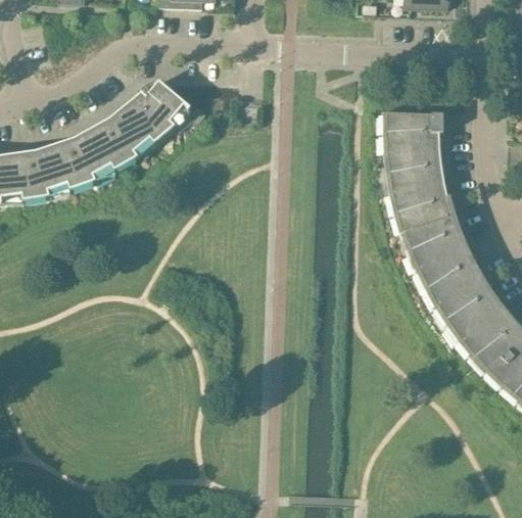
[(215,0),(158,0),(158,6),(202,8),(202,0),(215,0)]
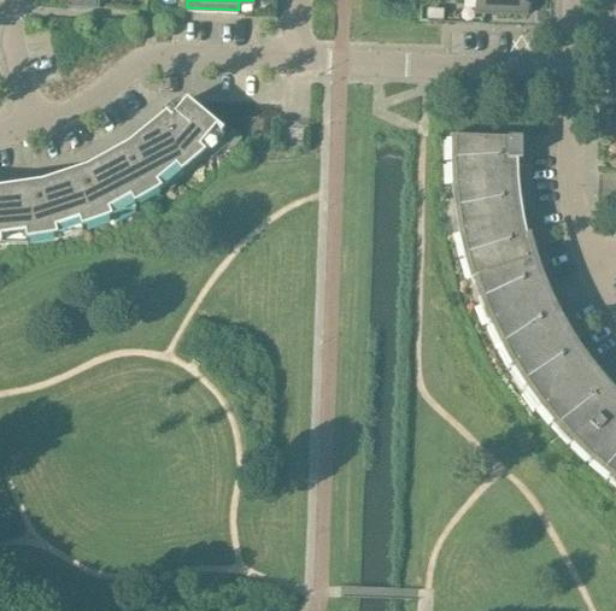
[(527,11),(527,0),(476,0),(476,9),(527,11)]
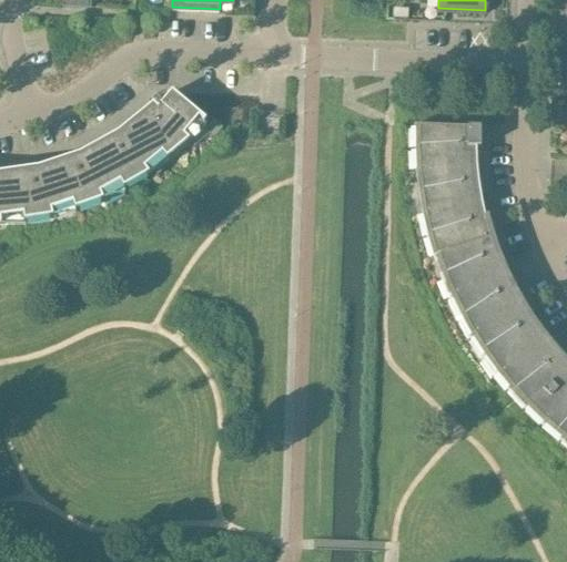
[(393,6),(393,14),(406,16),(406,6),(393,6)]
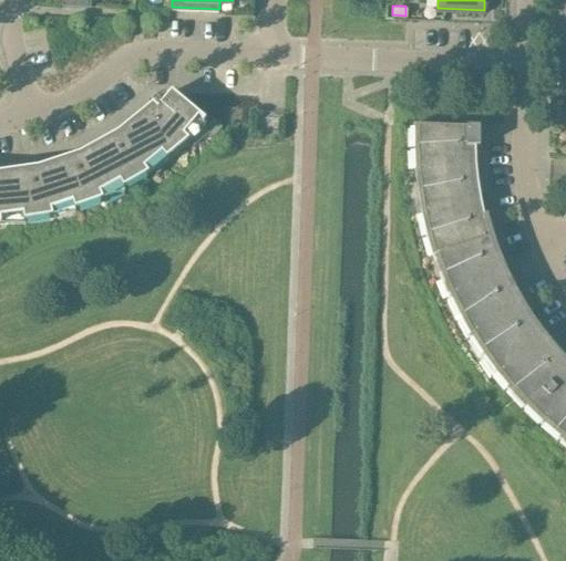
[(0,220),(1,220),(0,213),(22,209),(23,217),(52,213),(51,206),(72,198),(74,205),(103,196),(100,189),(120,178),(123,184),(148,169),(144,164),(162,149),(166,155),(188,136),(183,131),(197,114),(203,118),(205,116),(171,87),(157,104),(153,101),(117,128),(80,149),(39,164),(0,168),(0,220)]
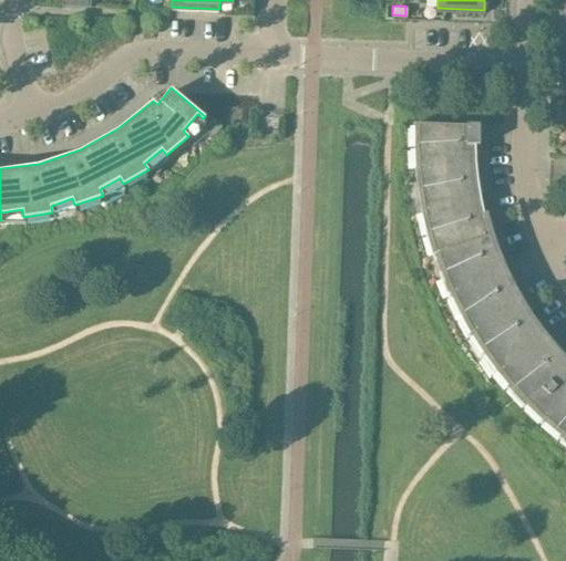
[(485,217),(485,216),(481,199),(479,179),(476,162),(475,144),(480,143),(480,124),(413,121),(413,124),(418,124),(418,148),(419,165),(422,191),(424,208),(431,235),(435,251),(445,277),(451,292),(463,317),(472,332),(486,354),(498,371),(510,383),(511,386),(525,401),(528,404),(545,421),(561,434),(565,436),(565,360),(556,350),(543,334),(532,319),(522,303),(512,286),(504,270),(496,252),(491,235),(485,217)]
